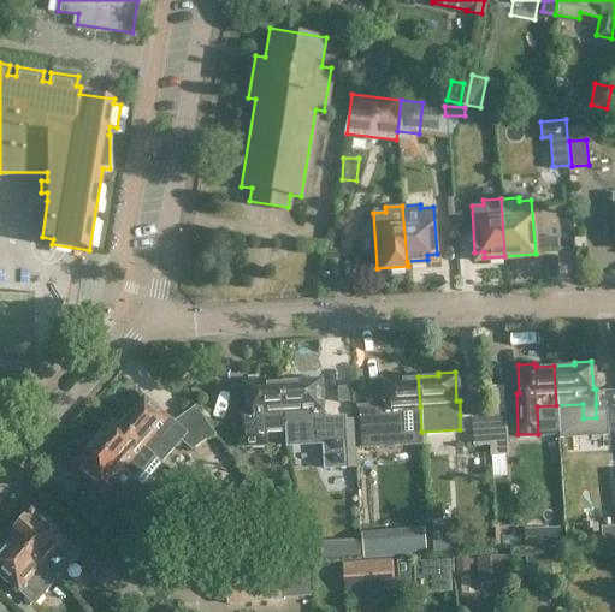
[(420,406),(418,376),(398,378),(398,375),(380,376),(383,404),(380,404),(380,420),(382,420),(383,434),(395,433),(395,419),(401,419),(400,408),(420,406)]
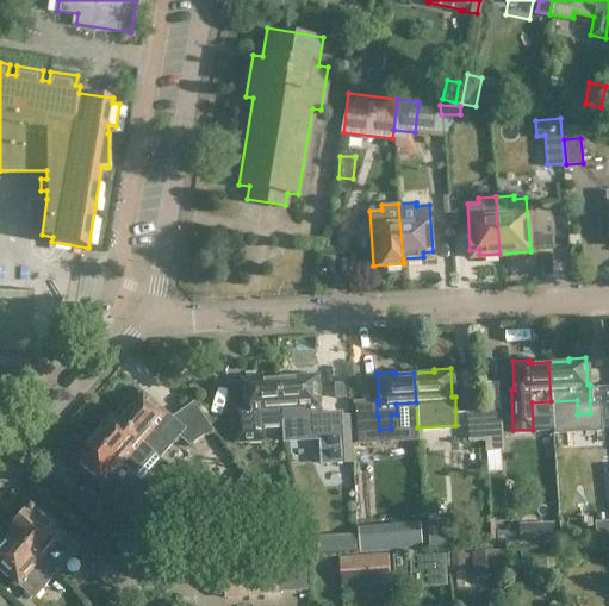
[(317,400),(315,373),(298,374),(298,376),(278,378),(281,423),(302,422),(302,430),(321,429),(319,400),(317,400)]
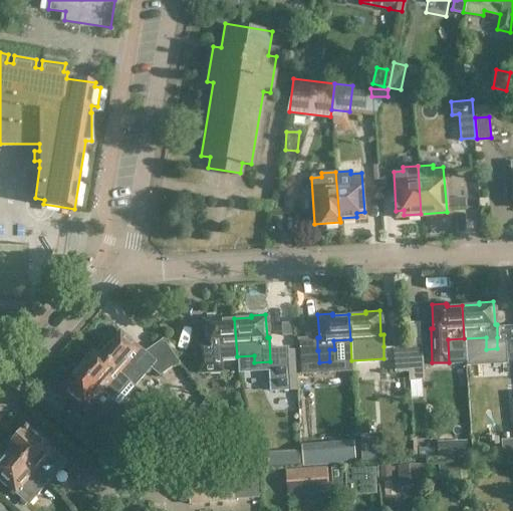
[(204,317),(205,341),(195,341),(197,366),(200,371),(221,369),(221,357),(237,356),(234,318),(218,319),(218,317),(204,317)]
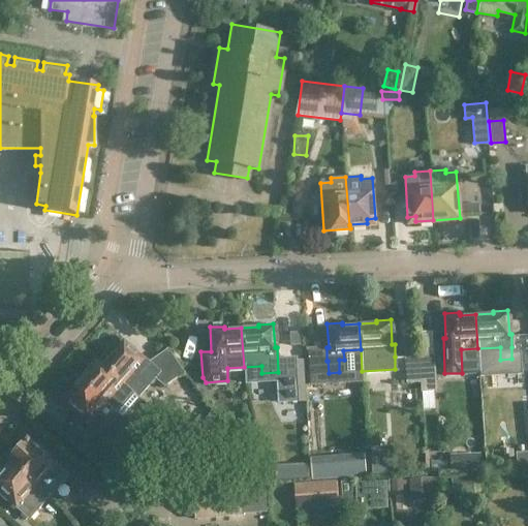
[(102,365),(132,392),(137,396),(154,376),(163,384),(183,371),(166,347),(148,361),(141,353),(138,356),(121,340),(112,350),(113,352),(102,365)]
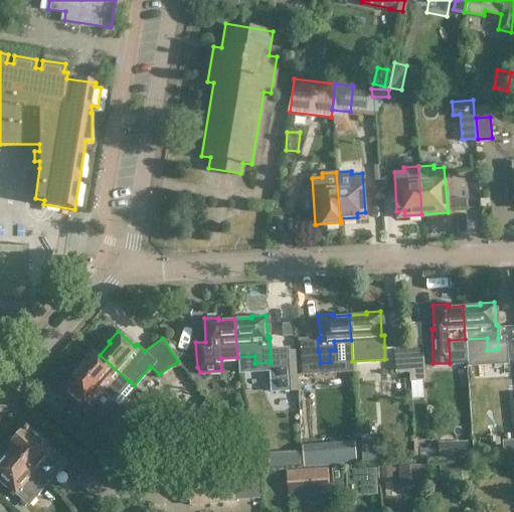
[(409,369),(407,345),(393,346),(395,370),(409,369)]
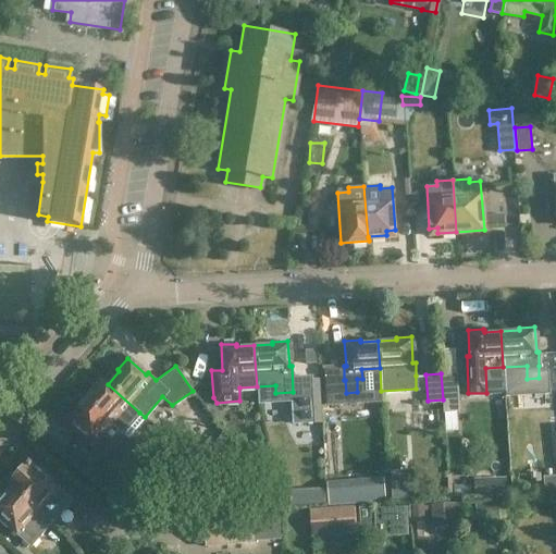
[(441,373),(443,399),(443,410),(458,409),(456,373),(441,373)]
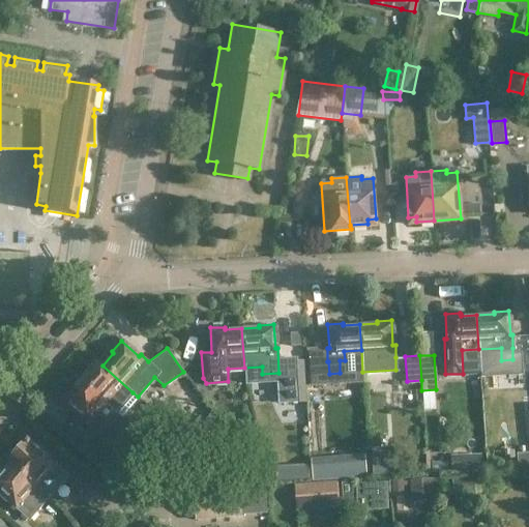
[(288,359),(291,392),(304,391),(302,358),(288,359)]
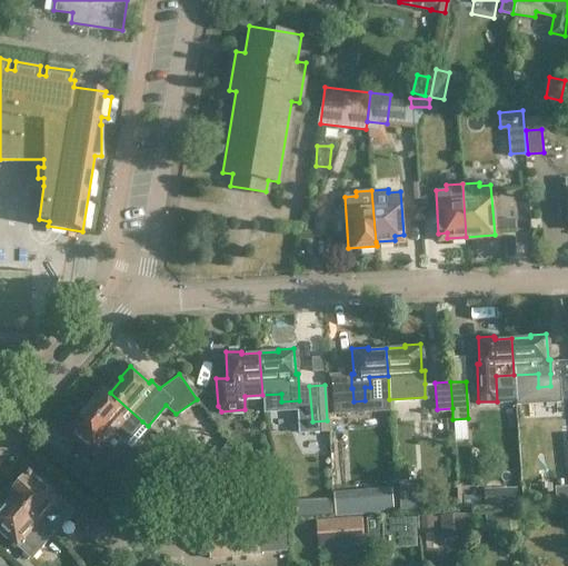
[(98,394),(85,408),(125,443),(129,447),(148,426),(142,421),(110,393),(103,387),(101,388),(105,391),(101,396),(98,394)]
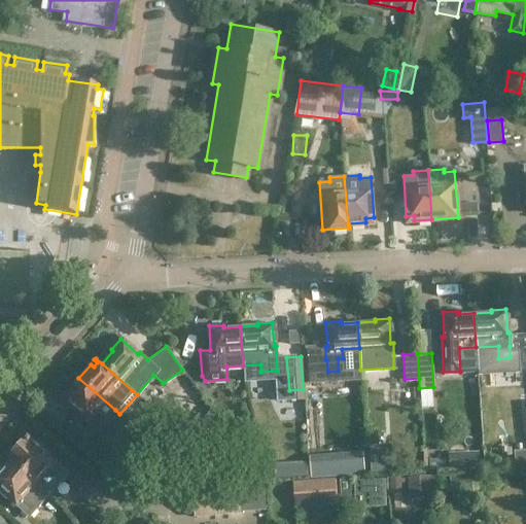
[(525,367),(513,367),(513,393),(525,392),(525,367)]
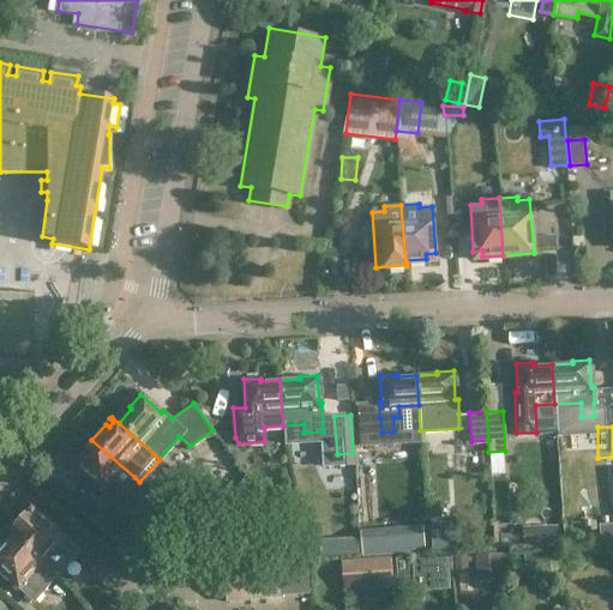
[(126,511),(146,488),(139,482),(134,477),(91,440),(78,454),(72,461),(83,471),(92,479),(90,482),(103,493),(104,491),(126,511)]
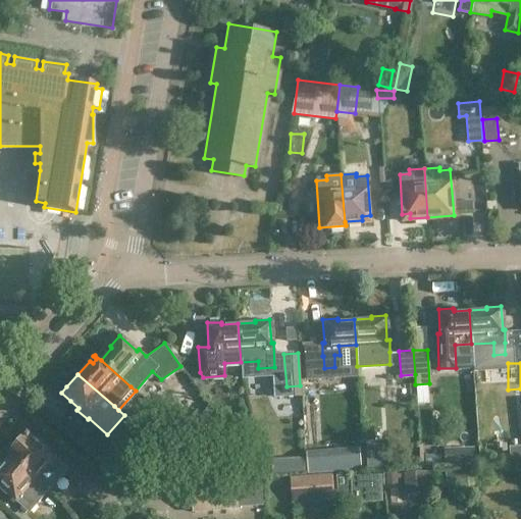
[(34,476),(33,477),(46,489),(48,487),(45,484),(53,475),(56,478),(66,467),(45,449),(46,448),(36,437),(35,439),(25,432),(16,443),(14,443),(10,448),(10,449),(7,453),(8,454),(34,476)]
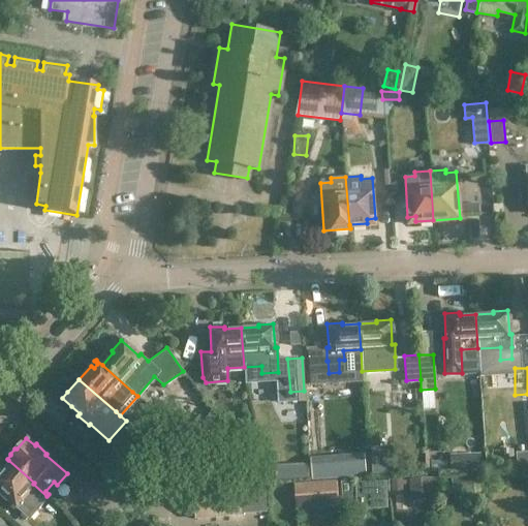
[(391,445),(369,445),(370,471),(392,470),(391,445)]
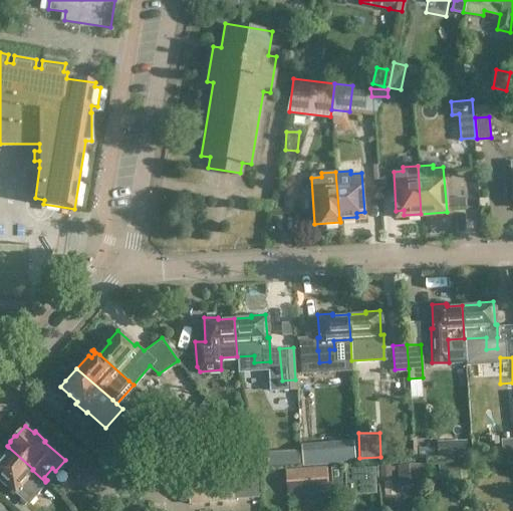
[(466,452),(466,436),(436,436),(437,452),(466,452)]
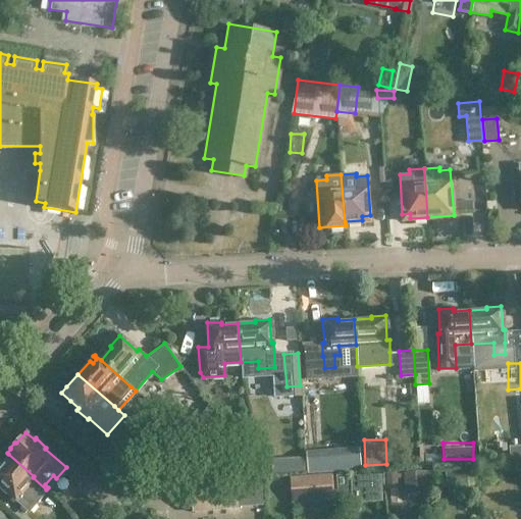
[(520,443),(508,445),(509,457),(520,456),(520,443)]
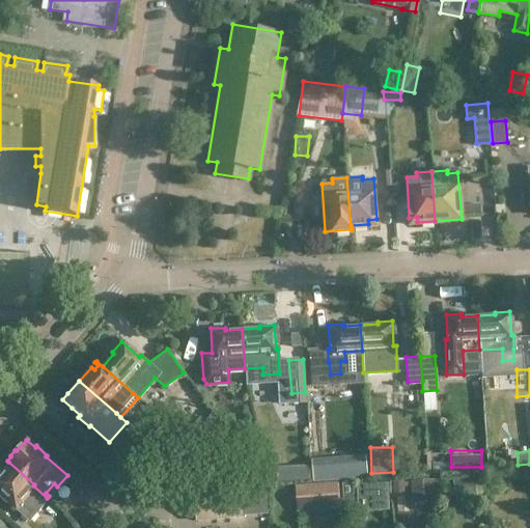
[(47,498),(33,485),(34,484),(8,462),(0,471),(0,496),(6,502),(7,501),(28,519),(47,498)]
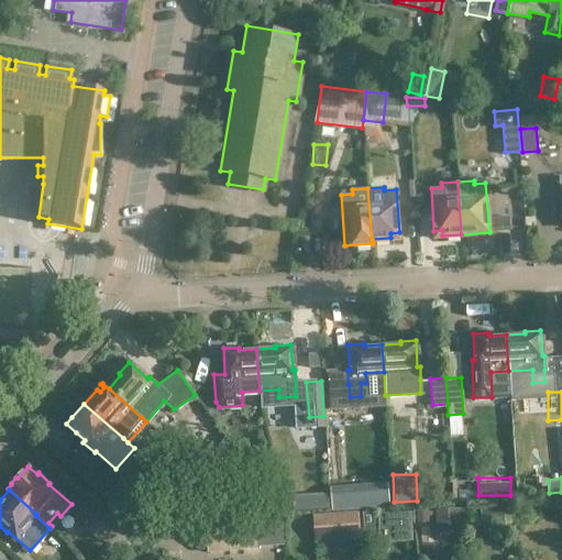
[(290,513),(289,493),(266,494),(278,514),(290,513)]
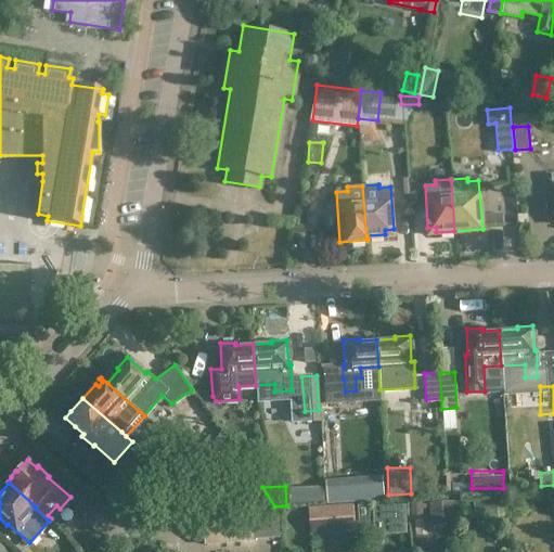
[(494,495),(477,497),(478,511),(495,510),(494,495)]
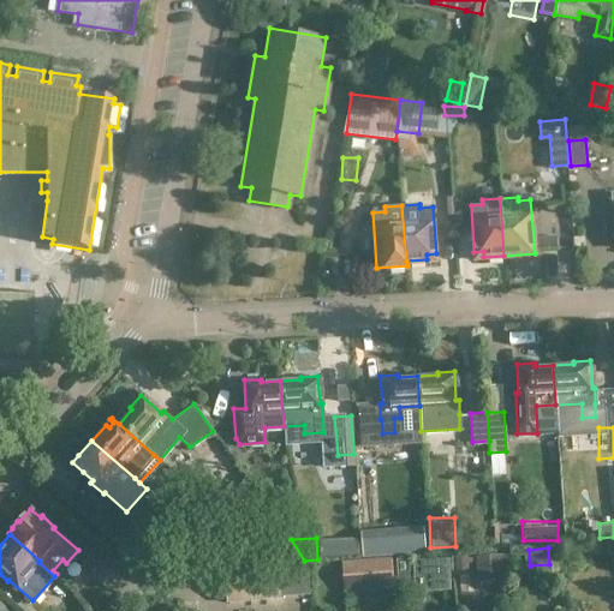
[(499,552),(474,553),(476,577),(501,575),(499,552)]
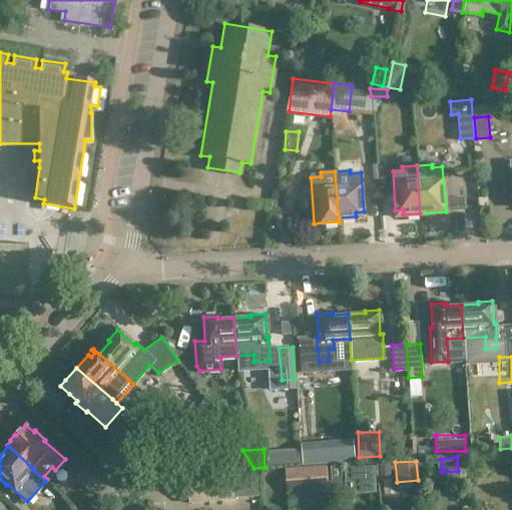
[(388,462),(379,462),(379,477),(389,476),(388,462)]
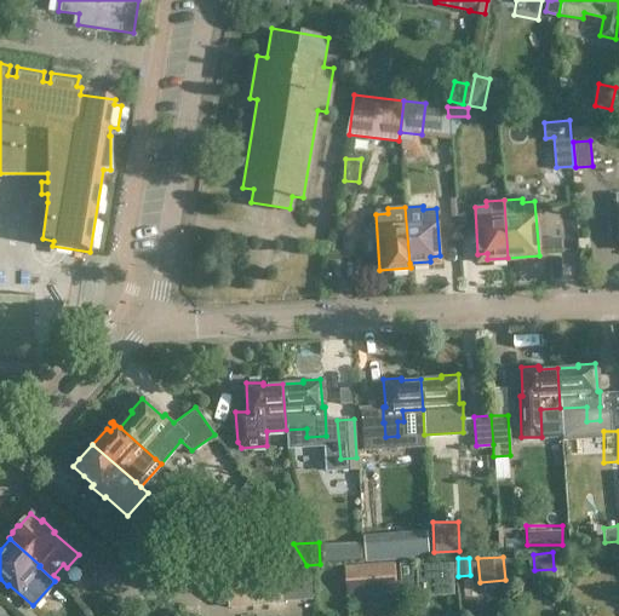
[(345,594),(395,592),(393,562),(344,564),(345,594)]
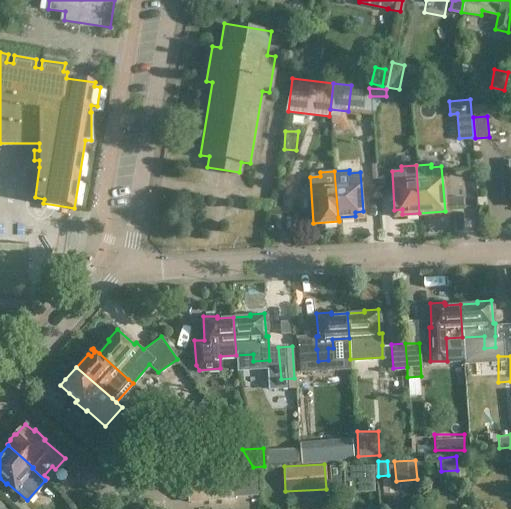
[(343,485),(374,484),(373,465),(343,465),(343,485)]
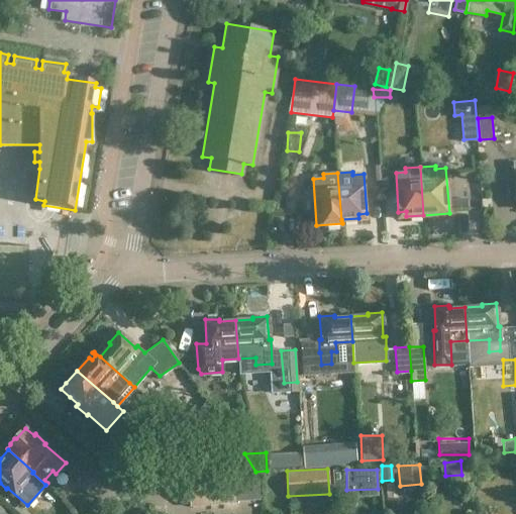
[(236,502),(234,478),(189,482),(190,506),(236,502)]
